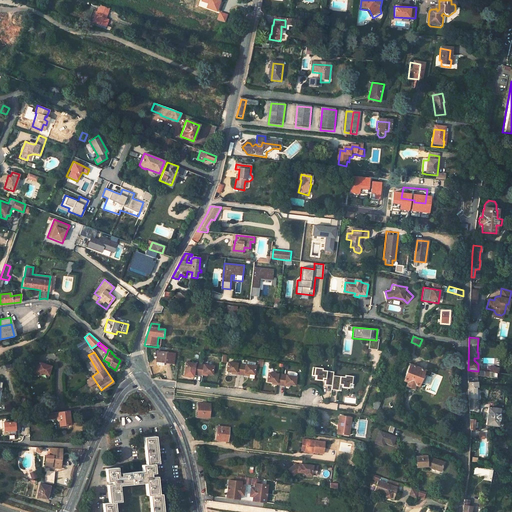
[(174,365),(176,354),(167,353),(166,358),(158,357),(157,362),(174,365)]
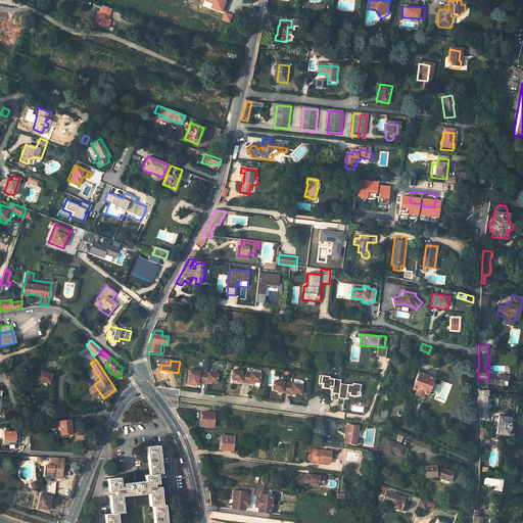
[(37,369),(33,381),(49,385),(52,374),(37,369)]
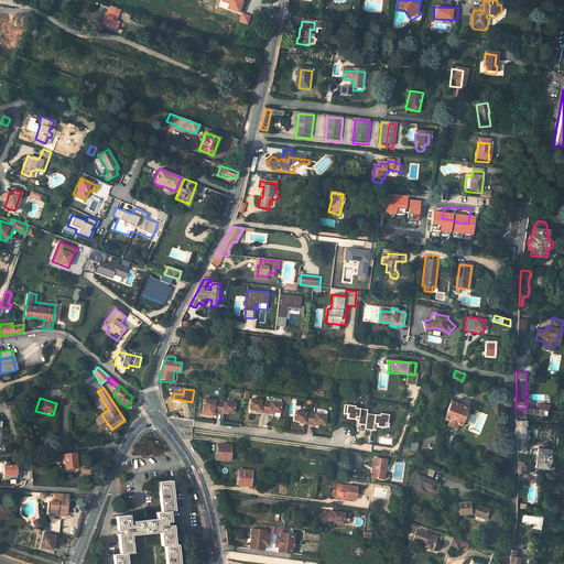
[(219,413),(220,402),(205,400),(204,409),(210,410),(215,411),(214,412),(219,413)]
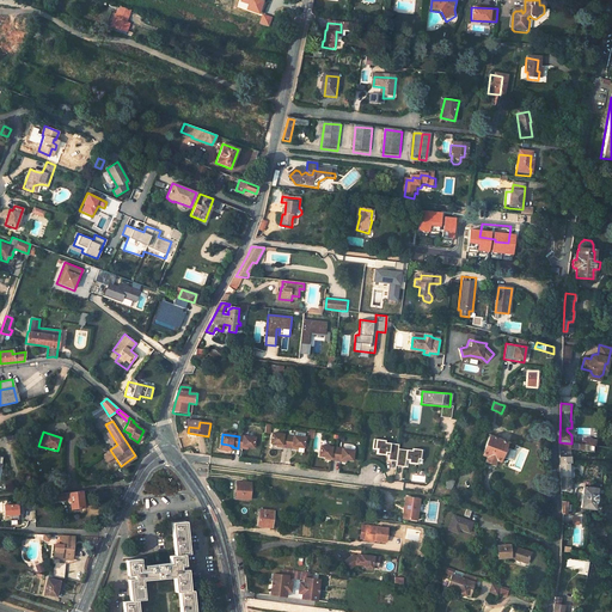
[(288,448),(289,436),(273,434),(271,444),(279,445),(283,446),(282,447),(288,448)]
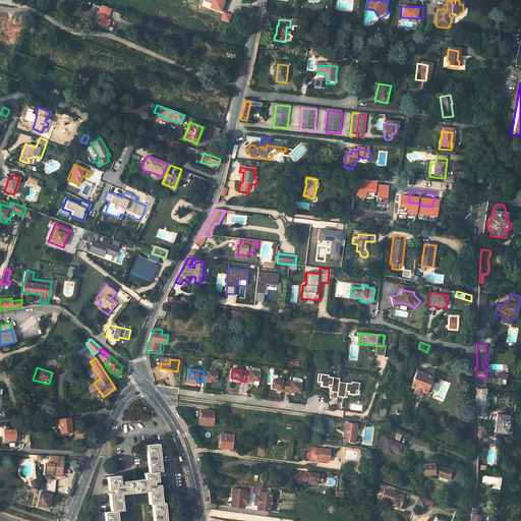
[(217,382),(218,373),(204,371),(203,382),(208,383),(208,381),(212,381),(217,382)]
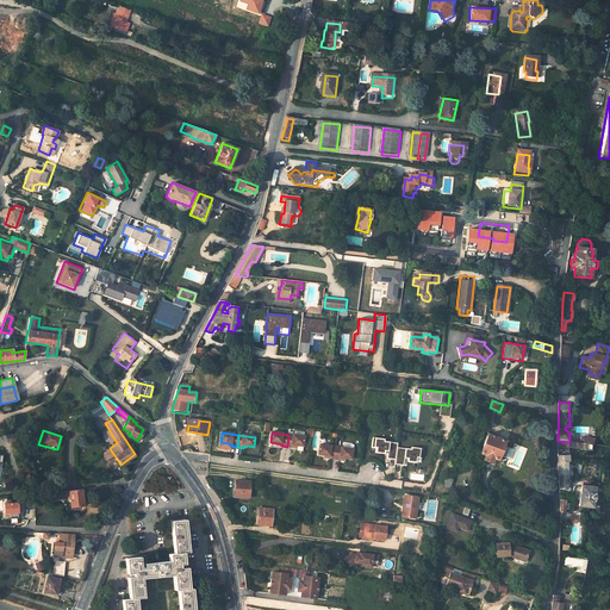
[(304,447),(306,437),(288,435),(287,447),(293,448),(293,446),(298,446),(304,447)]
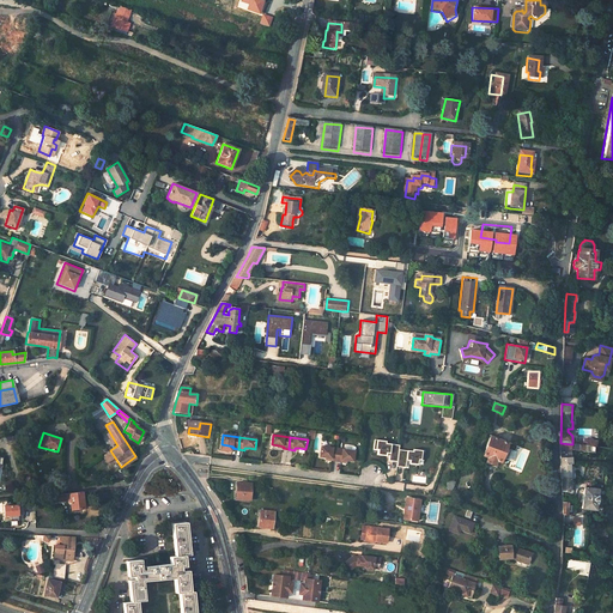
[(508,444),(490,437),(483,455),(487,457),(486,462),(495,466),(496,462),(501,463),(502,457),(505,460),(509,450),(505,449),(508,444)]
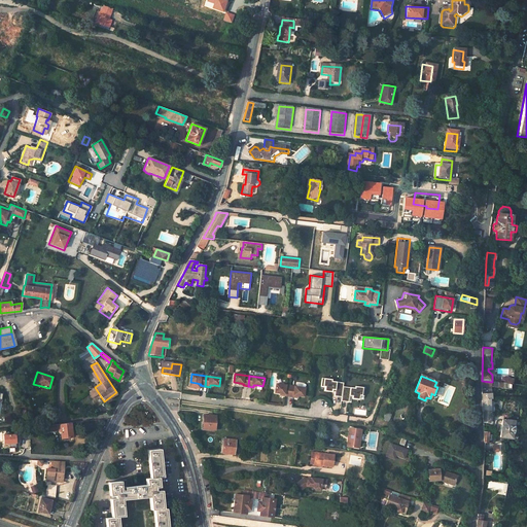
[(362,400),(363,388),(343,386),(343,382),(322,380),(321,391),(334,392),(334,396),(341,396),(341,401),(351,402),(351,399),(362,400)]
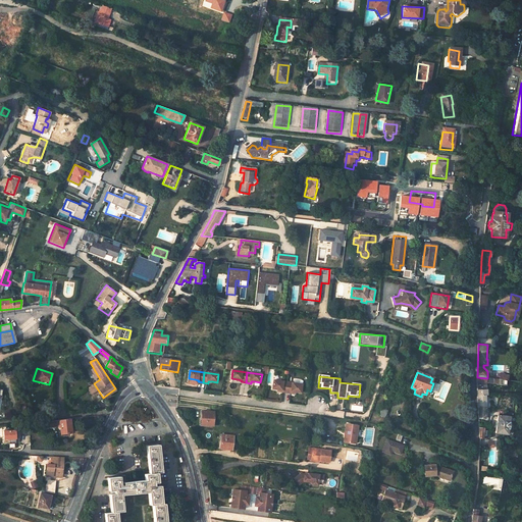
[(479,418),(485,418),(486,409),(485,394),(486,394),(486,383),(489,383),(497,384),(497,379),(477,377),(479,418)]
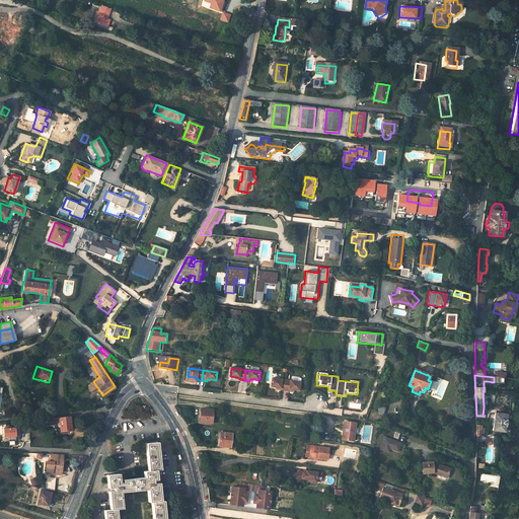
[(286,391),(287,380),(273,378),(272,387),(277,388),(281,388),(281,390),(286,391)]
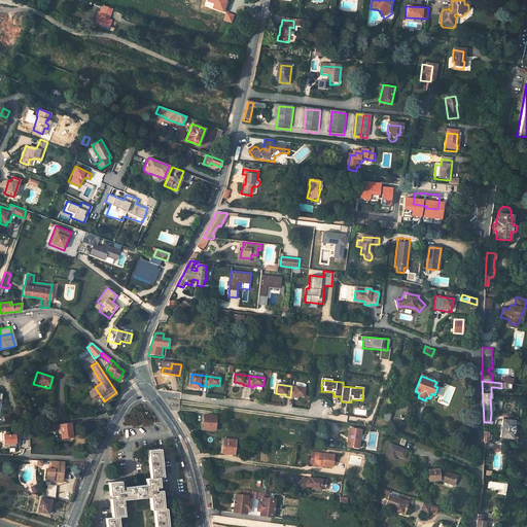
[(305,397),(306,388),(291,386),(290,397),(294,397),(295,395),(300,396),(305,397)]
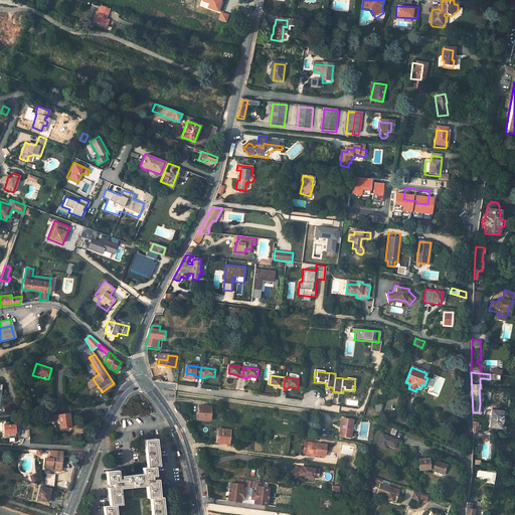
[(87,383),(90,388),(95,386),(91,380),(87,383)]
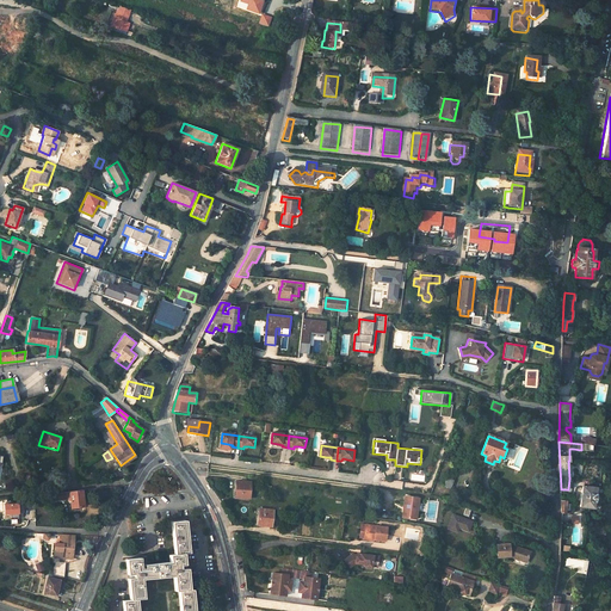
[(450,489),(452,482),(445,480),(443,487),(450,489)]
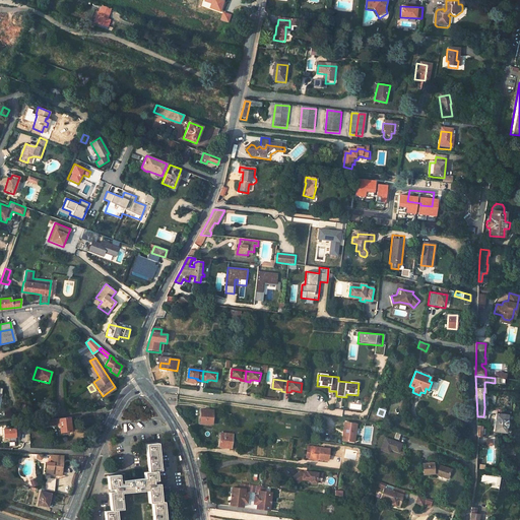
[(201,410),(200,424),(212,425),(213,411),(201,410)]
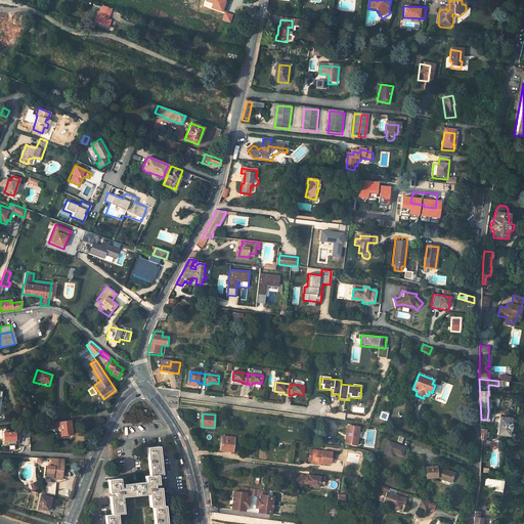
[(499,419),(498,435),(509,436),(510,430),(511,430),(511,425),(510,425),(511,420),(499,419)]
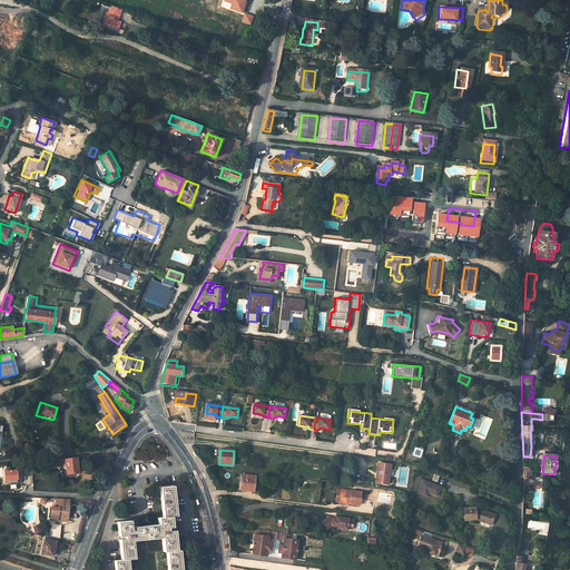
[(76,457),(65,458),(65,464),(66,474),(78,472),(76,457)]
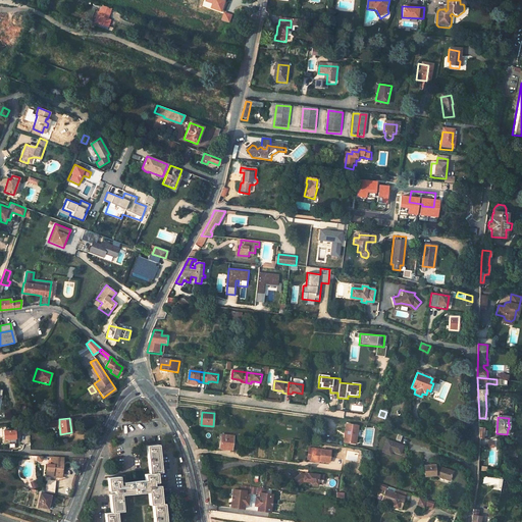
[(360,427),(348,425),(347,434),(350,434),(348,444),(358,446),(360,427)]
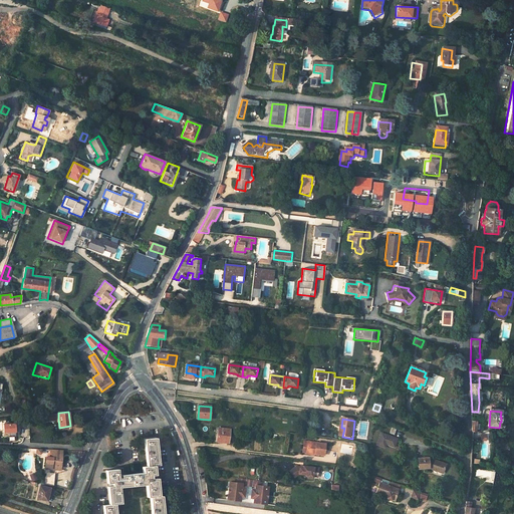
[(14,433),(13,424),(1,424),(2,434),(14,433)]
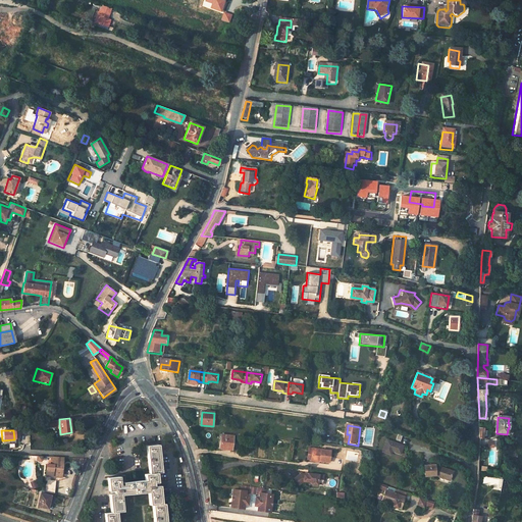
[(222,435),(220,450),(231,451),(233,436),(222,435)]
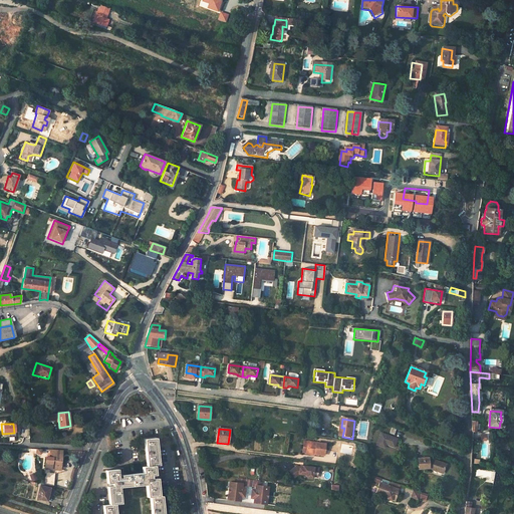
[(383,435),(379,446),(387,449),(388,445),(397,448),(400,440),(383,435)]
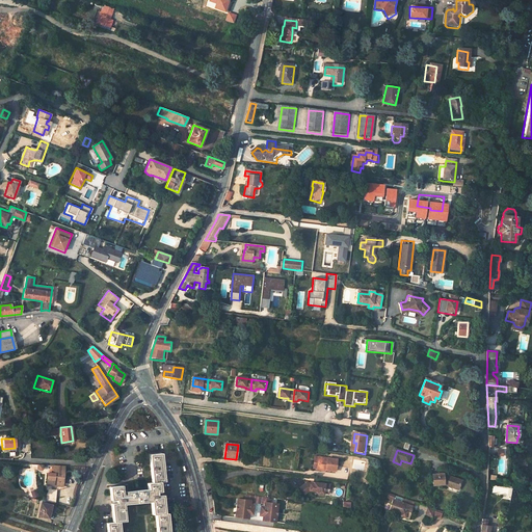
[(161,453),(149,454),(152,482),(147,483),(148,489),(126,491),(126,495),(123,495),(122,485),(109,487),(110,500),(115,500),(116,503),(111,503),(112,523),(106,523),(107,531),(120,531),(118,522),(125,521),(124,504),(151,502),(152,514),(155,514),(156,531),(168,531),(167,513),(164,513),(162,495),(157,495),(156,491),(160,491),(159,482),(164,481),(161,453)]
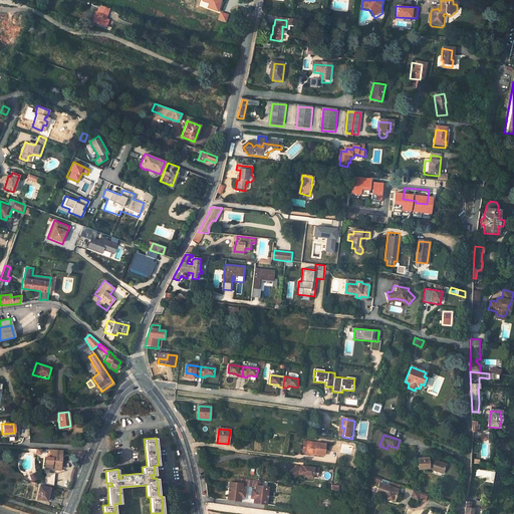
[(306,454),(324,456),(325,445),(307,443),(306,454)]
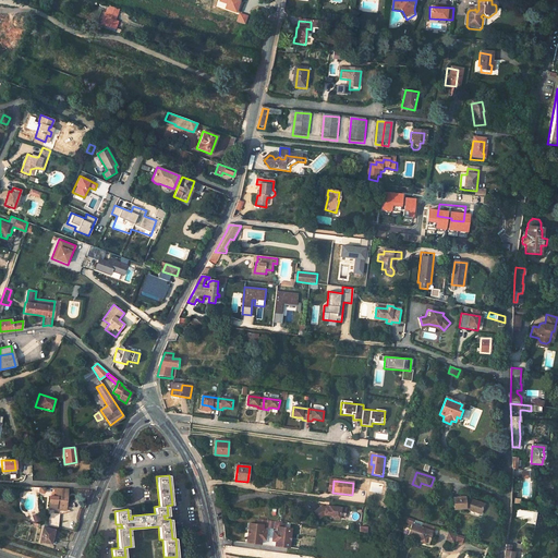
[(49,508),(60,509),(60,506),(65,507),(68,488),(55,488),(55,492),(57,492),(56,498),(50,497),(49,508)]
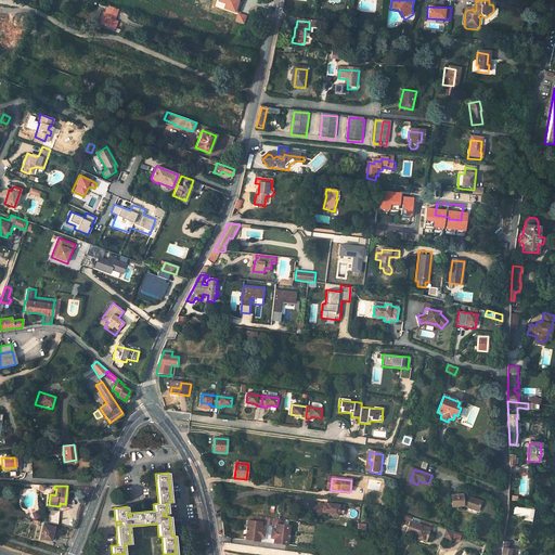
[(466,507),(481,512),(485,503),(469,498),(469,500),(466,499),(465,497),(463,495),(453,497),(454,503),(454,508),(466,507)]
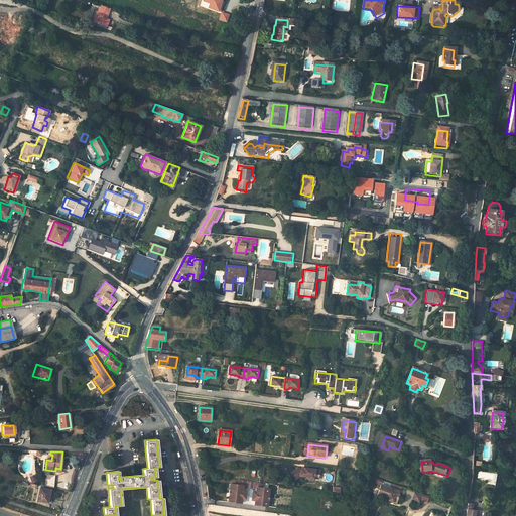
[(298,469),(292,473),(296,480),(302,476),(309,477),(309,479),(315,480),(316,479),(320,479),(321,471),(305,468),(305,470),(298,469)]
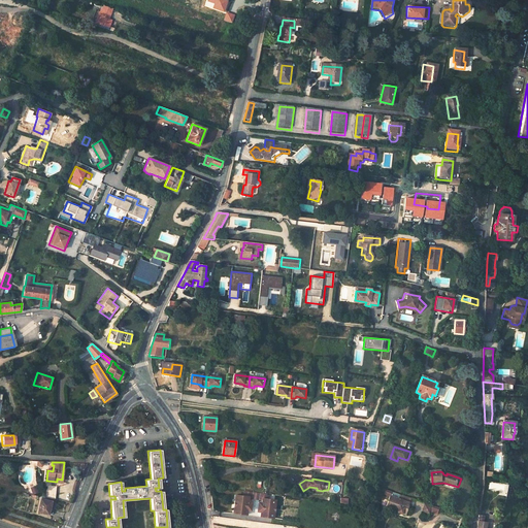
[(55,486),(45,485),(44,497),(54,499),(55,486)]
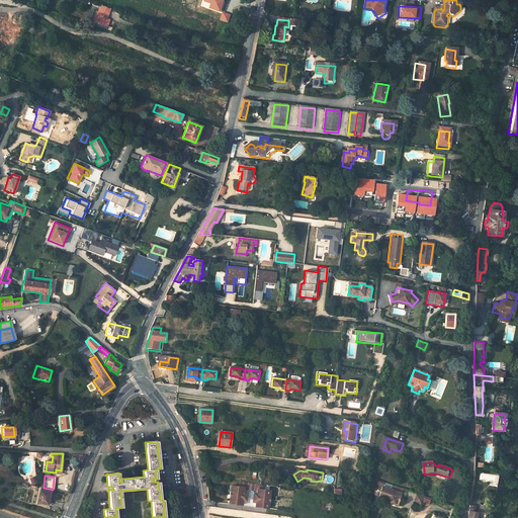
[(31,485),(37,483),(34,477),(29,479),(31,485)]
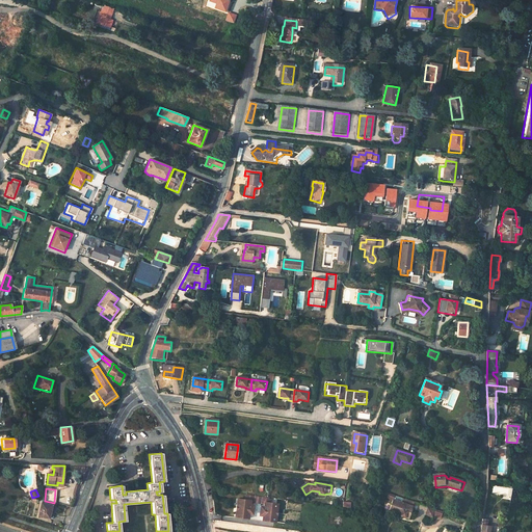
[(272,499),(247,496),(246,501),(240,500),(240,505),(238,505),(237,513),(239,513),(238,519),(250,520),(250,515),(249,514),(250,506),(251,507),(253,504),(266,505),(265,508),(267,508),(266,516),(265,516),(264,522),(275,524),(276,519),(277,519),(278,510),(277,509),(278,505),(272,504),(272,499)]
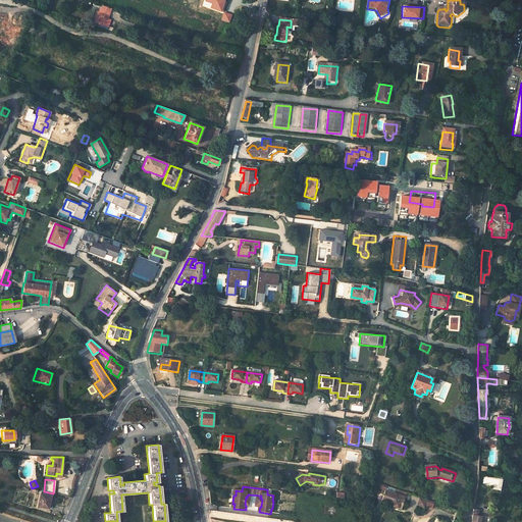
[(404,499),(385,491),(382,502),(393,505),(394,504),(402,507),(404,499)]
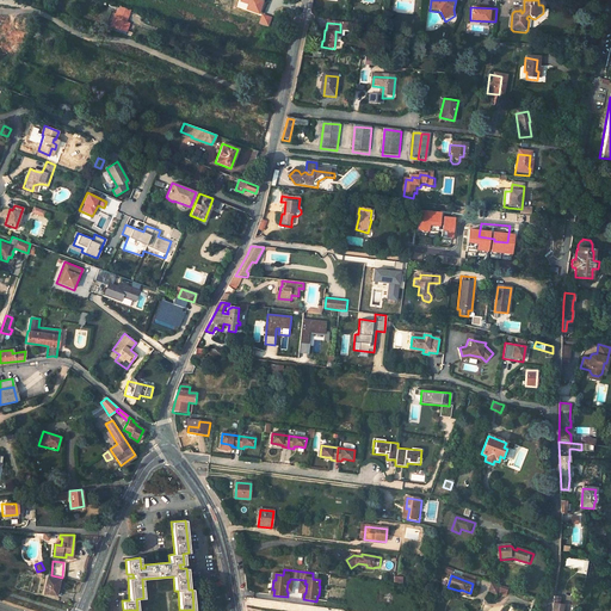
[(44,593),(56,596),(59,580),(47,578),(44,593)]
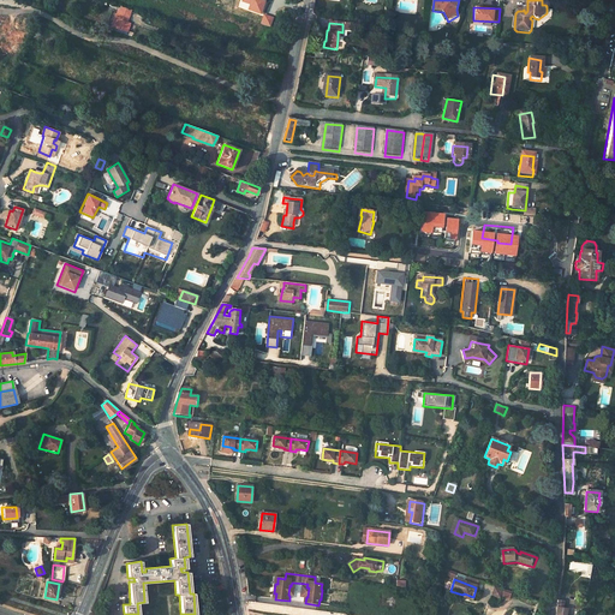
[(508,601),(512,591),(494,585),(490,595),(508,601)]
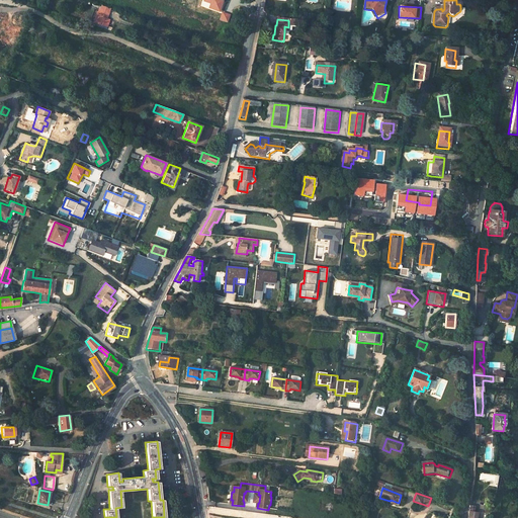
[(344,496),(337,495),(337,502),(332,502),(323,501),(322,512),(331,513),(331,514),(335,515),(337,504),(343,505),(344,496)]
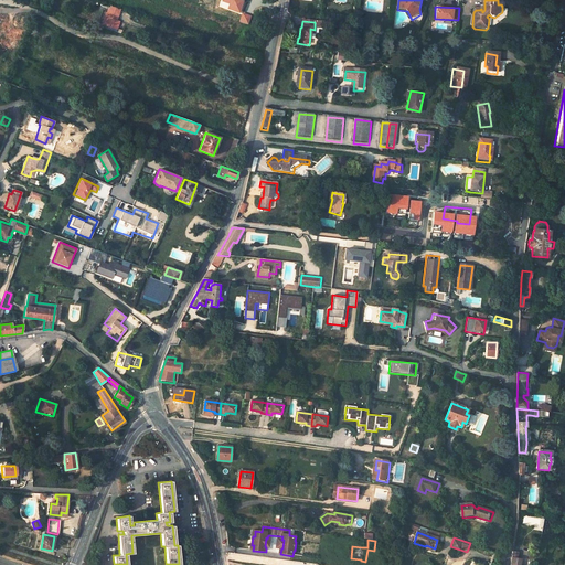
[(519,564),(521,560),(518,558),(518,553),(514,552),(511,564),(519,564)]
